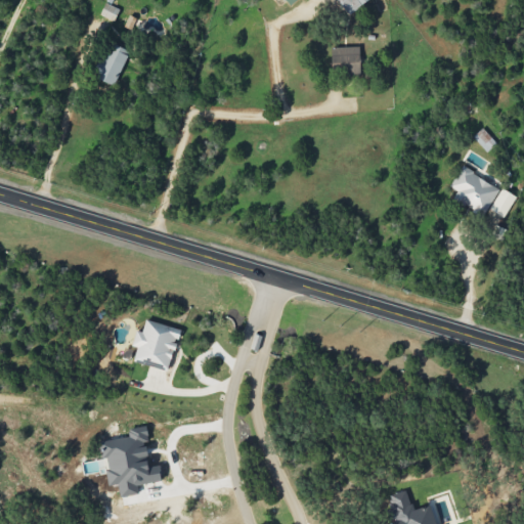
[(338,0),(348,14),(368,0),(338,0)]
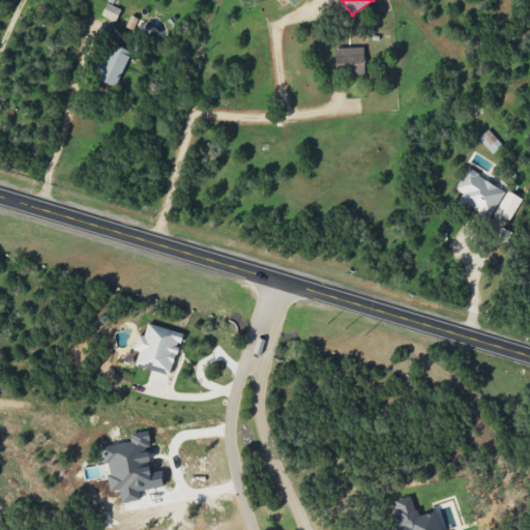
[(101,15),(115,21),(121,8),(107,2),(101,15)]
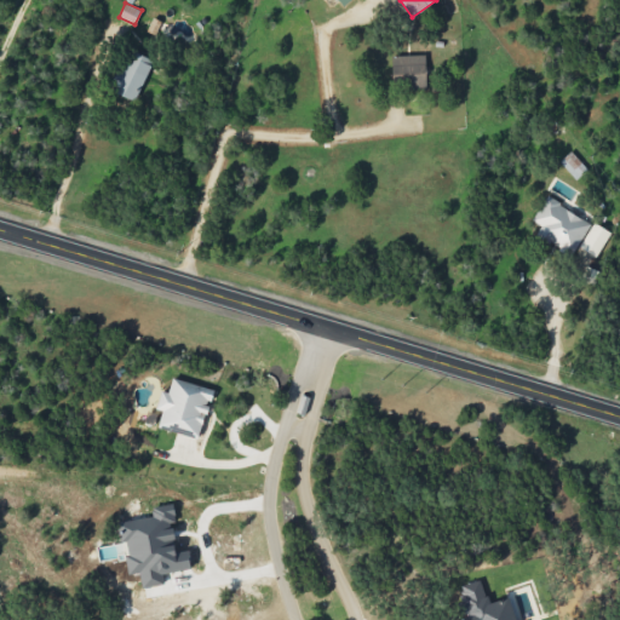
[(112,91),(136,101),(153,59),(130,50),(112,91)]
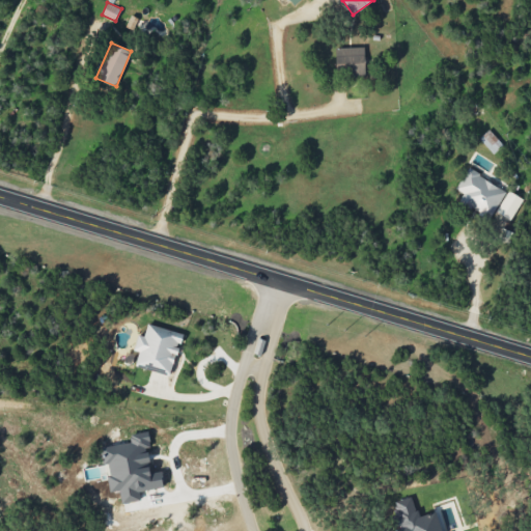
[(365,75),(364,47),(336,48),(336,75),(365,75)]
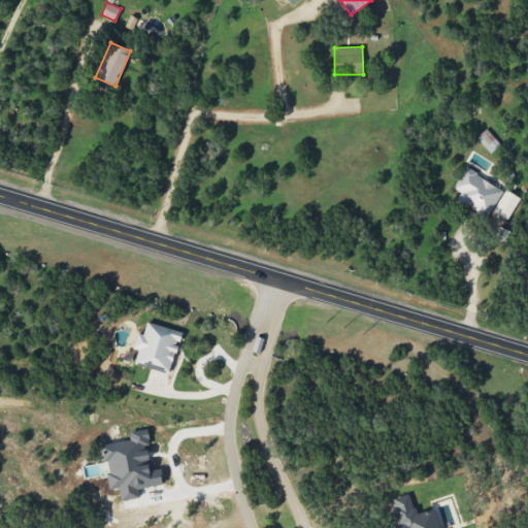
[(491,154),(501,144),(486,128),(476,137),(491,154)]
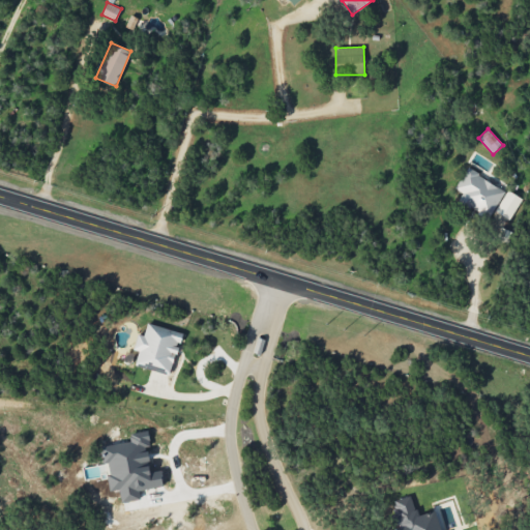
[(505,189),(465,169),(454,188),(463,193),(458,202),(490,218),(505,189)]
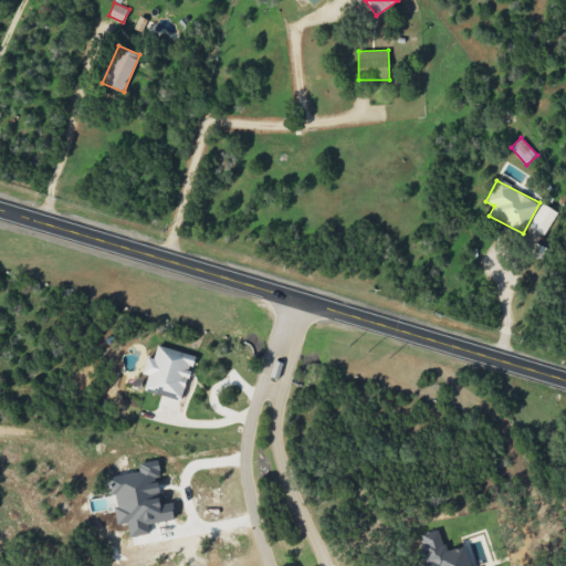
[(530,226),(546,233),(556,210),(541,203),(530,226)]
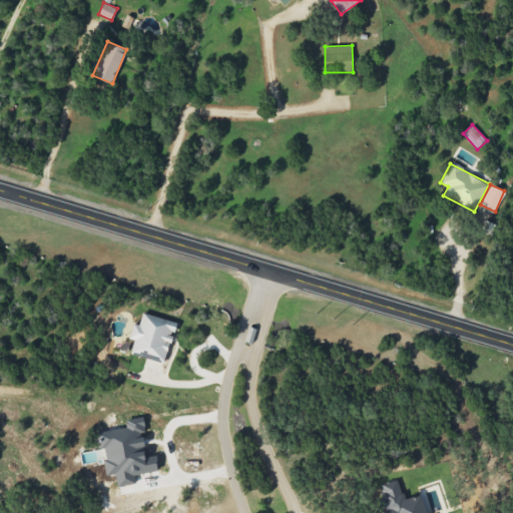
[(176,322),(143,313),(139,325),(133,323),(129,338),(134,340),(131,354),(165,363),(176,322)]
